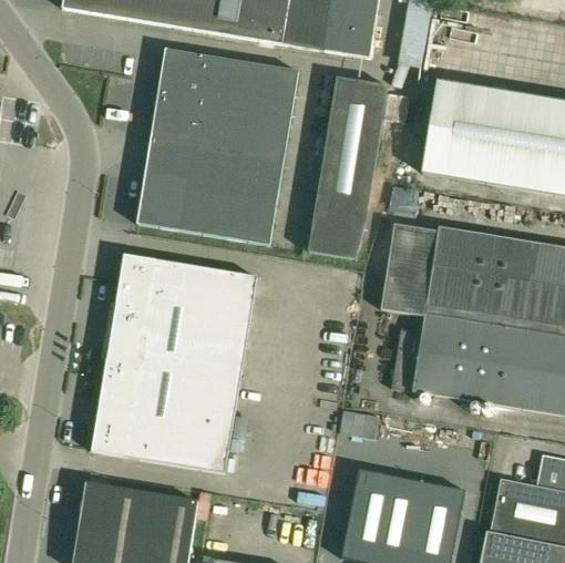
[(61,0),(60,7),(368,57),(377,0),(61,0)]
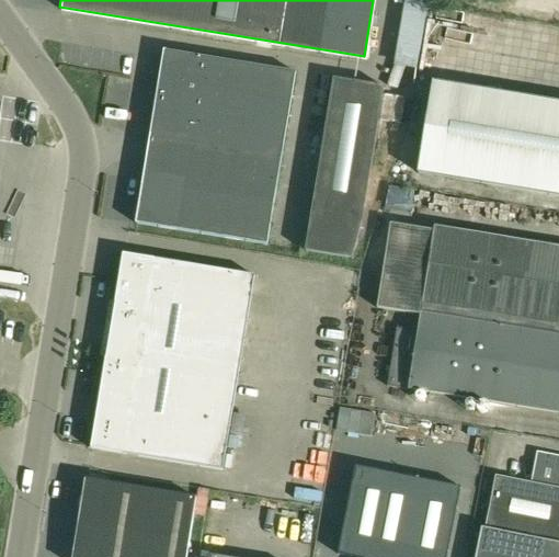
[(134,219),(265,241),(294,68),(162,47),(134,219)]
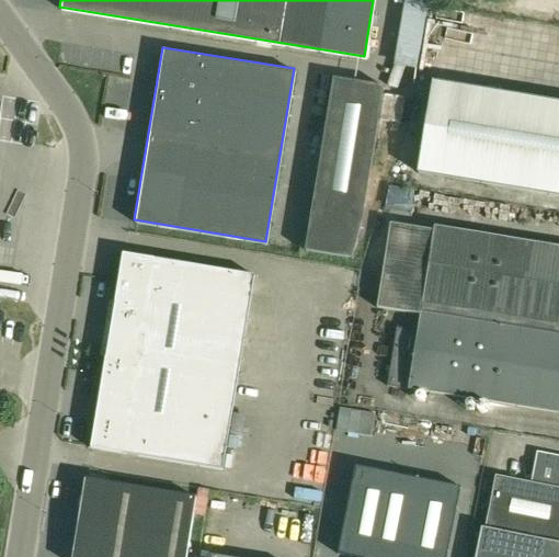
[(303,248),(351,256),(361,219),(383,82),(331,75),(303,248)]
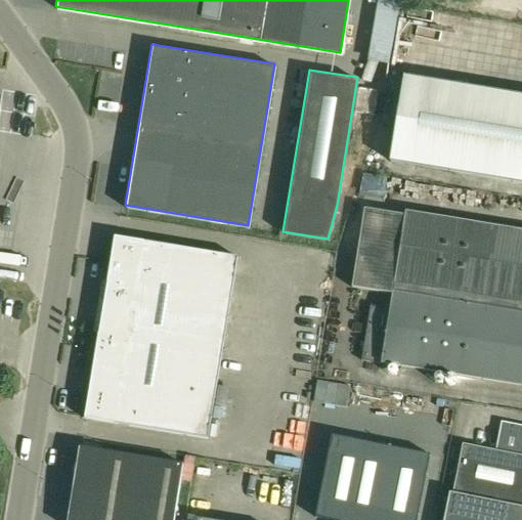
[(521,92),(402,73),(388,158),(521,179),(521,92)]
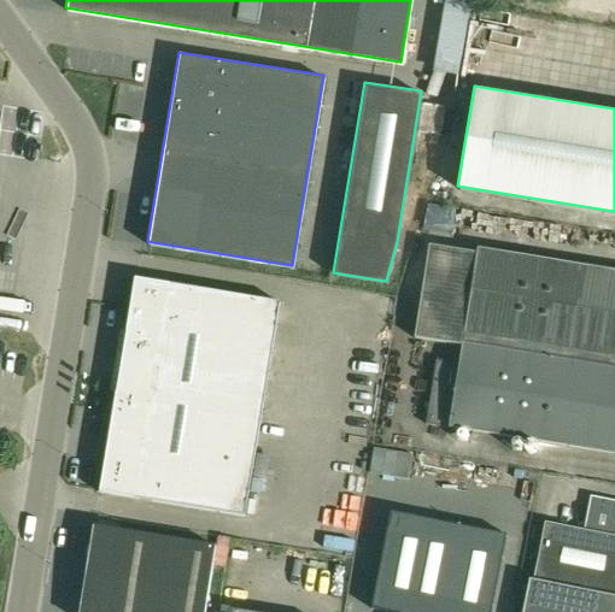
[(614,266),(475,245),(475,249),(427,241),(413,335),(460,342),(457,359),(434,355),(423,421),(614,451),(614,266)]
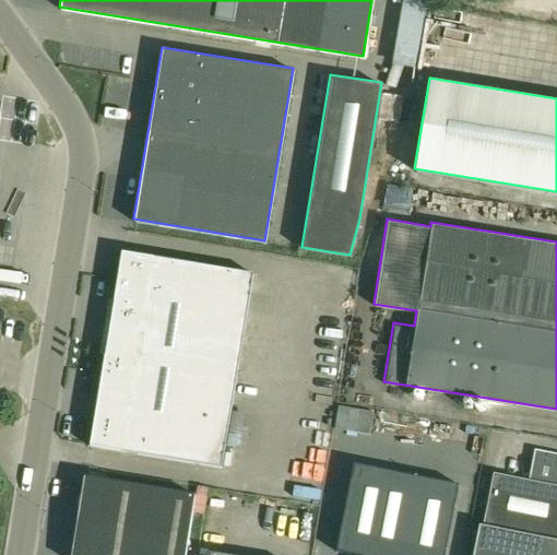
[(251,271),(120,249),(89,444),(220,464),(251,271)]
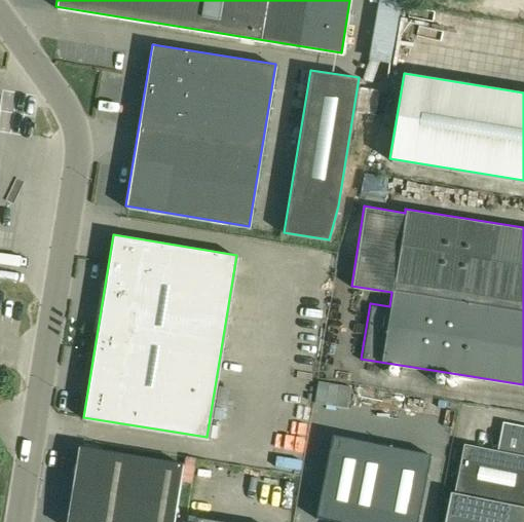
[(316,379),(312,401),(324,403),(327,381),(316,379)]
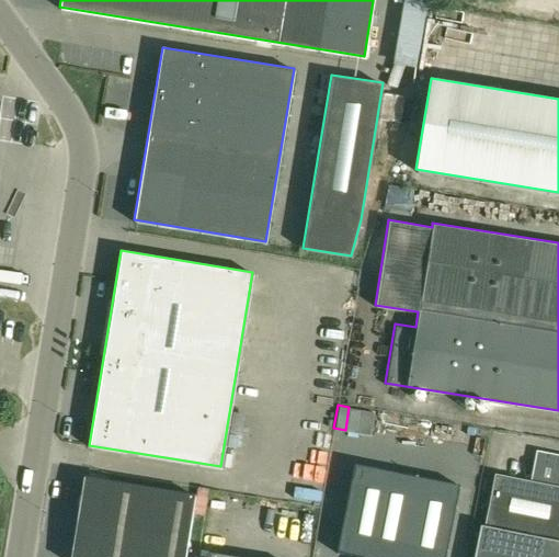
[(345,430),(356,431),(360,408),(349,407),(345,430)]
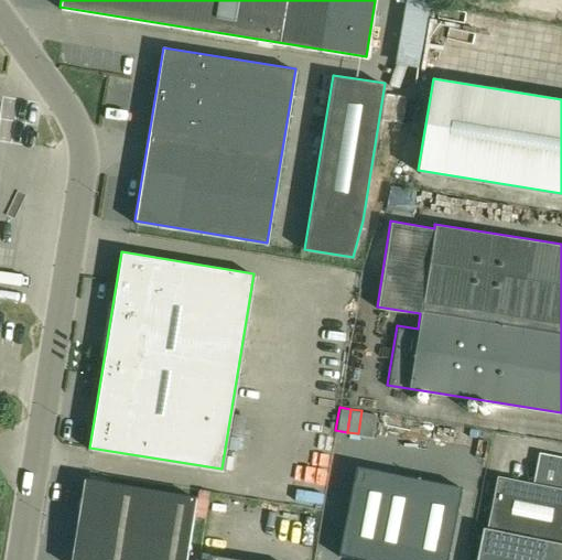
[(370,435),(374,412),(361,410),(358,433),(370,435)]
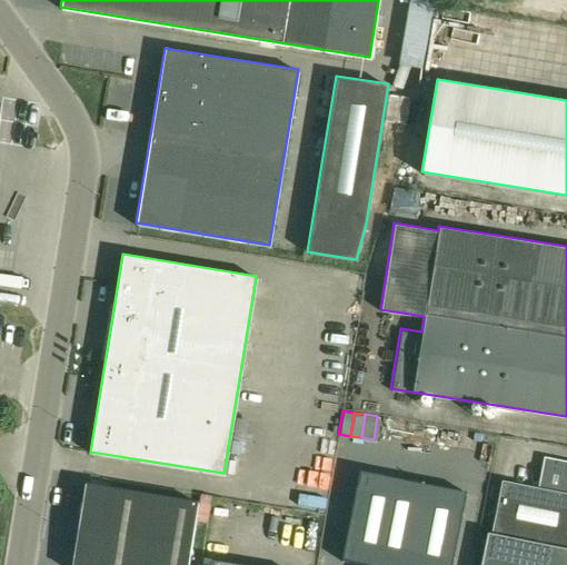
[(487,531),(479,564),(566,564),(566,461),(544,456),(538,486),(501,478),(490,532),(487,531)]
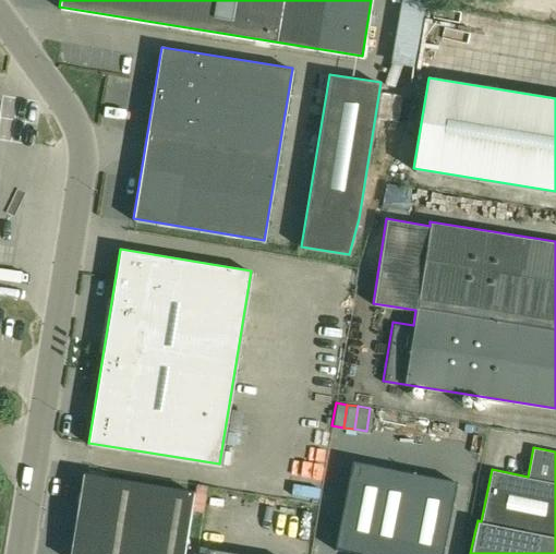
[(359,553),(442,553),(457,481),(352,460),(335,548),(360,553),(359,553)]
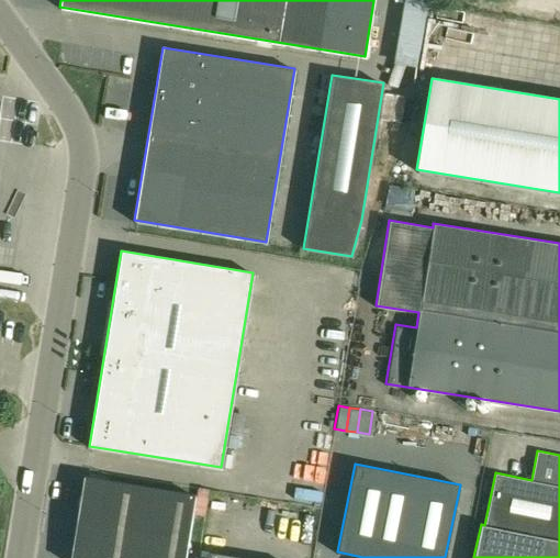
[(183,557),(194,495),(84,478),(70,557),(183,557)]
